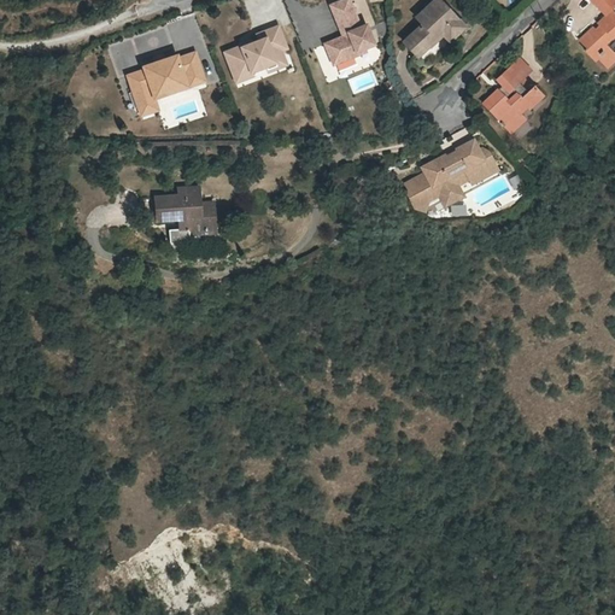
[(361,23),(349,0),(334,0),(329,3),(341,29),(343,29),(341,34),(324,40),(332,59),(374,40),(364,22),(361,23)]
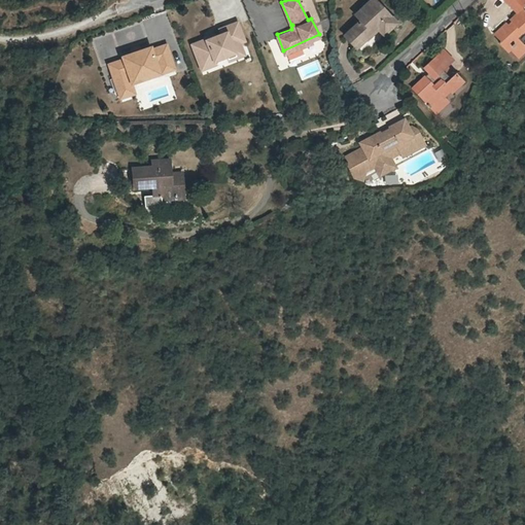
[(366,0),(351,13),(357,20),(342,34),(353,46),(375,27),(380,32),(391,21),(372,0),(366,0)]
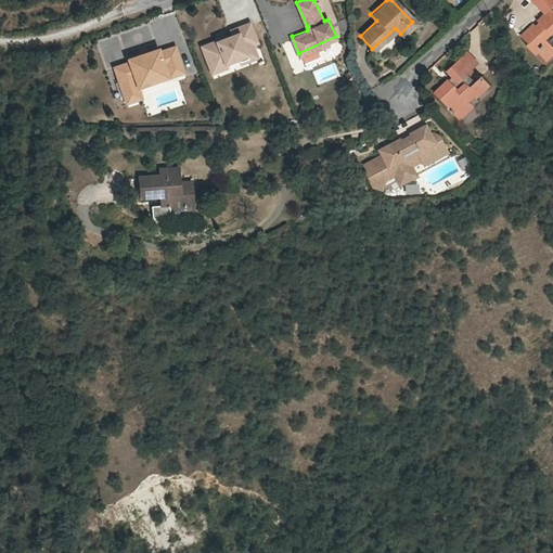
[(537,27),(532,23),(522,33),(545,59),(552,51),(552,0),(532,0),(544,11),(538,17),(542,22),(537,27)]
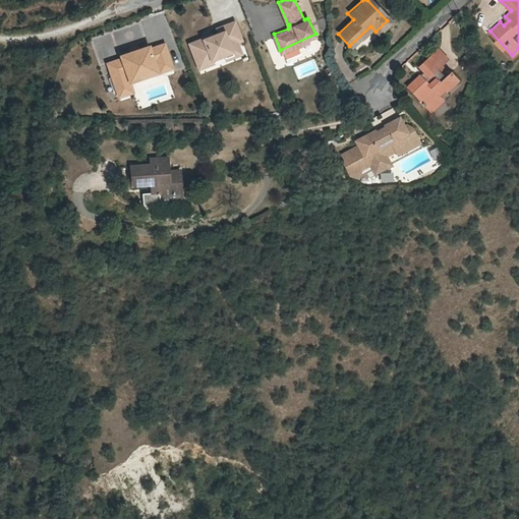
[(241,38),(234,19),(216,26),(218,33),(189,44),(198,68),(209,64),(211,59),(224,54),(224,53),(231,50),(229,43),(236,40),(241,38)]
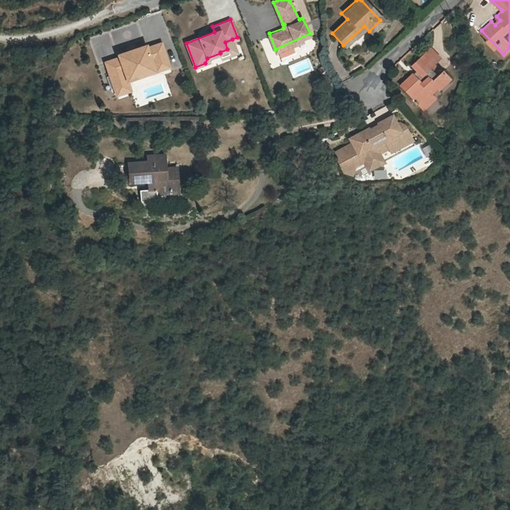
[(227,49),(220,52),(220,53),(222,57),(237,51),(232,39),(225,42),(227,49)]
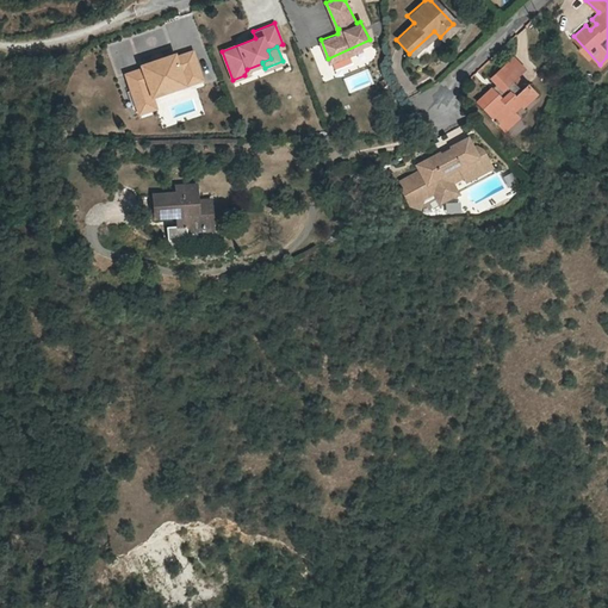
[(173,54),(161,59),(153,62),(140,66),(141,69),(124,75),(135,107),(153,101),(149,93),(184,81),(186,88),(202,82),(190,51),(174,56),(173,54)]
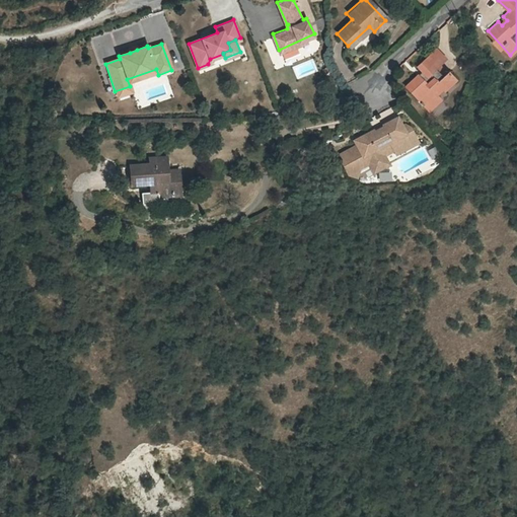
[(417,65),(423,71),(408,85),(430,108),(441,98),(437,93),(443,87),(445,90),(456,78),(449,70),(446,73),(437,64),(441,61),(431,52),(417,65)]
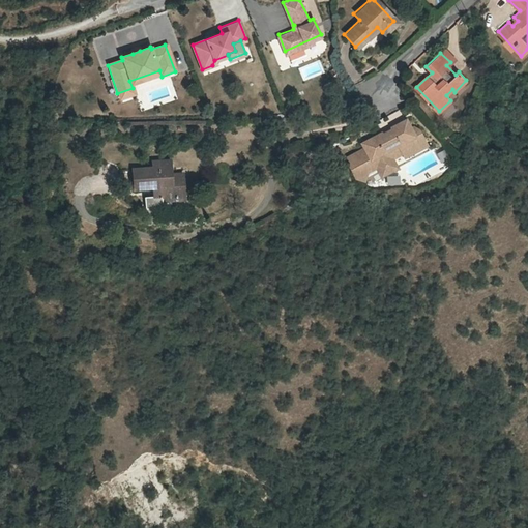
[(159,70),(129,81),(133,88),(163,79),(162,77),(159,70)]
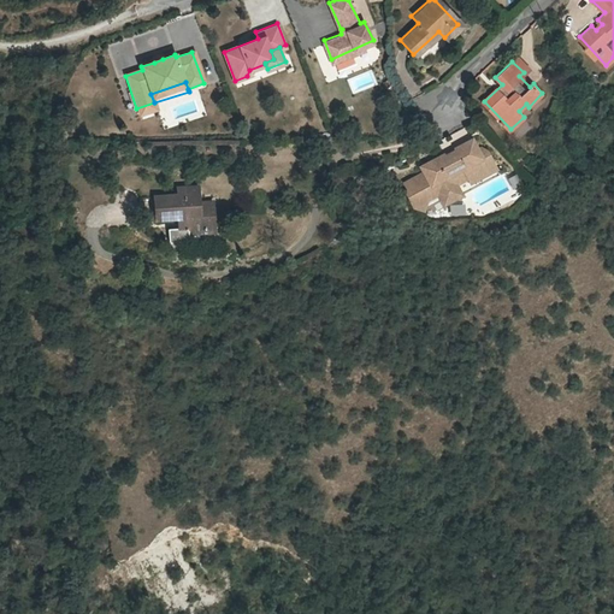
[(154,102),(136,108),(140,117),(157,111),(154,102)]
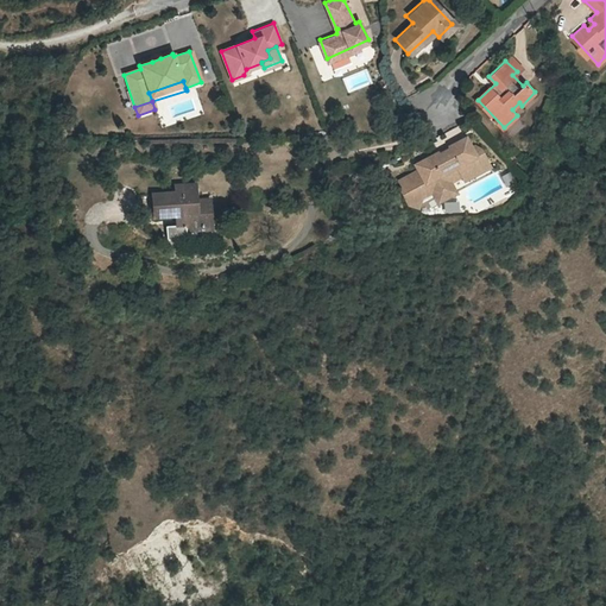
[(439,158),(437,155),(436,152),(414,164),(417,170),(397,181),(402,188),(398,189),(406,204),(416,207),(420,197),(430,191),(433,195),(449,185),(447,182),(460,175),(462,180),(474,174),(472,169),(486,162),(479,149),(473,145),(469,147),(464,137),(448,146),(448,149),(450,152),(439,158)]
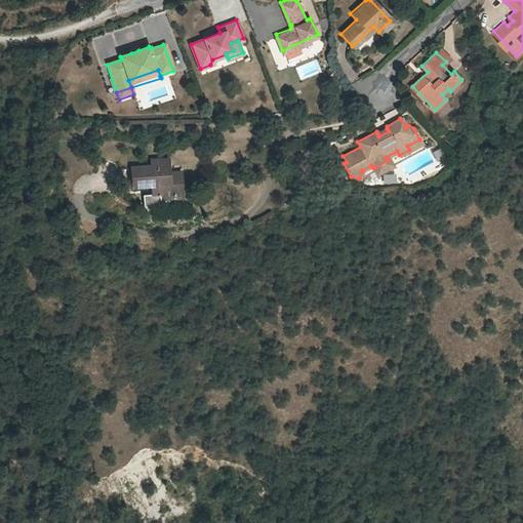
[(389,131),(387,128),(377,133),(378,136),(389,131)]
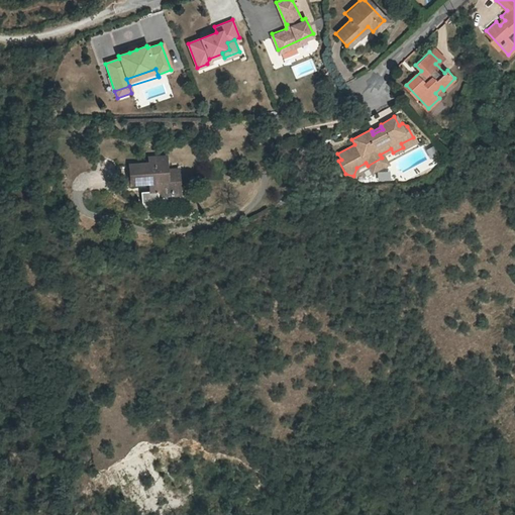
[(415,141),(413,137),(401,143),(403,147),(415,141)]
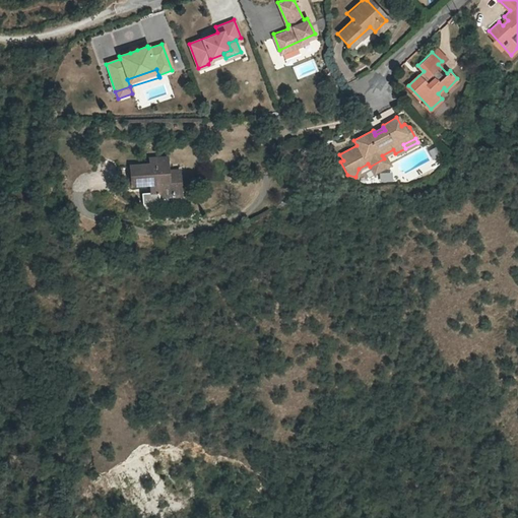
[(170,177),(169,171),(168,156),(149,158),(150,165),(130,167),(132,186),(151,185),(151,193),(158,193),(159,196),(182,194),(180,176),(170,177)]
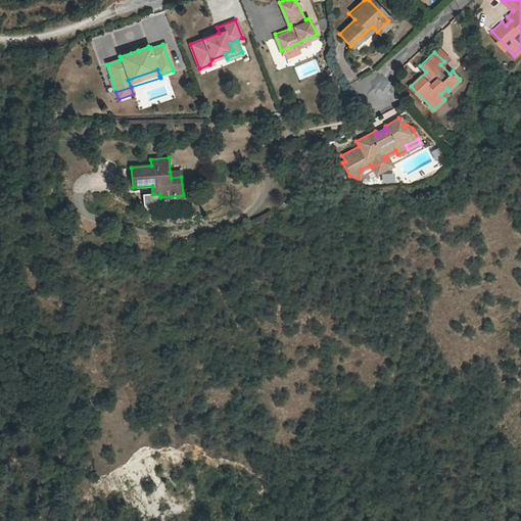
[(389,166),(386,159),(372,168),(375,174),(389,166)]
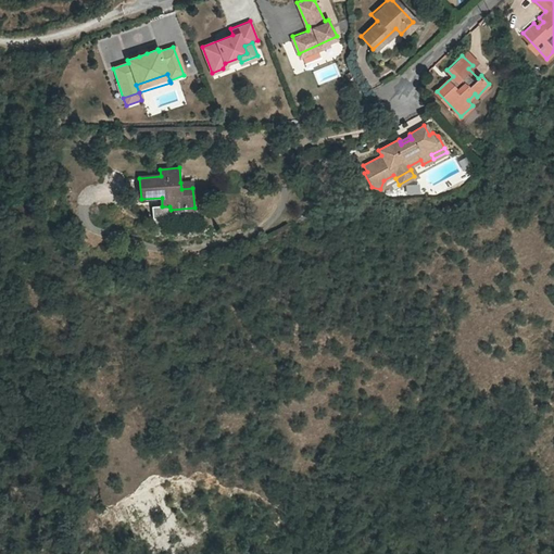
[(416,191),(415,183),(404,184),(405,192),(416,191)]
